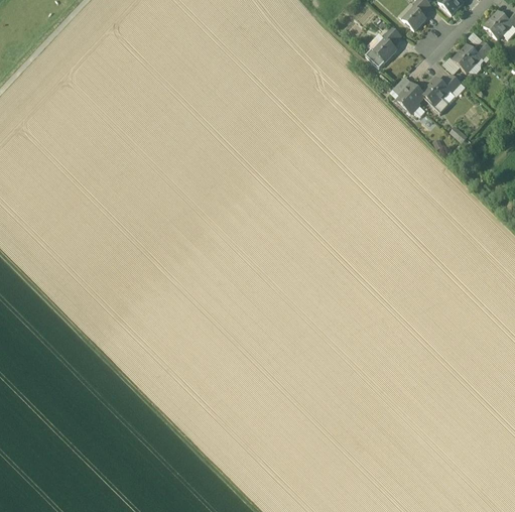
[(431,3),(427,0),(416,0),(413,4),(415,6),(422,12),(431,3)]
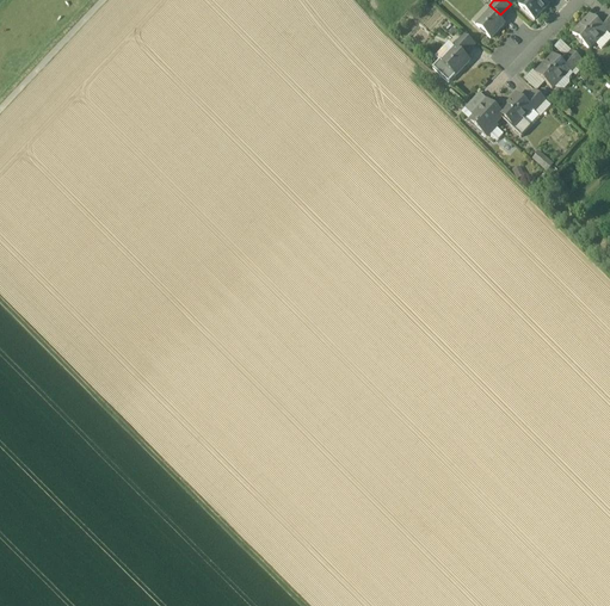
[(522,0),(519,2),(536,17),(550,1),(549,0),(522,0)]
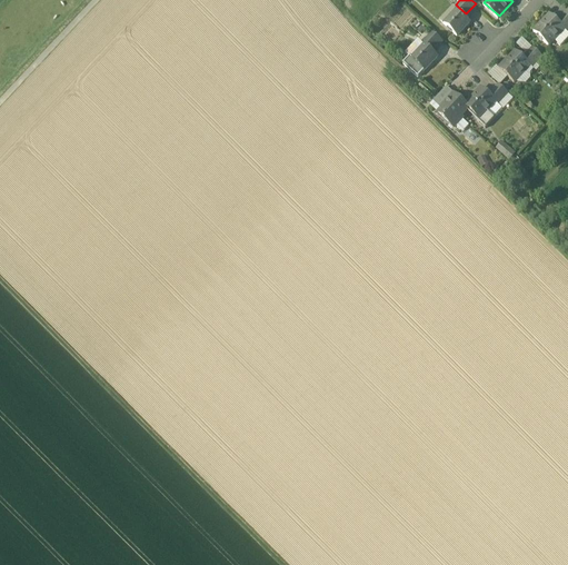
[(458,7),(445,20),(458,32),(471,19),(466,13),(458,7)]
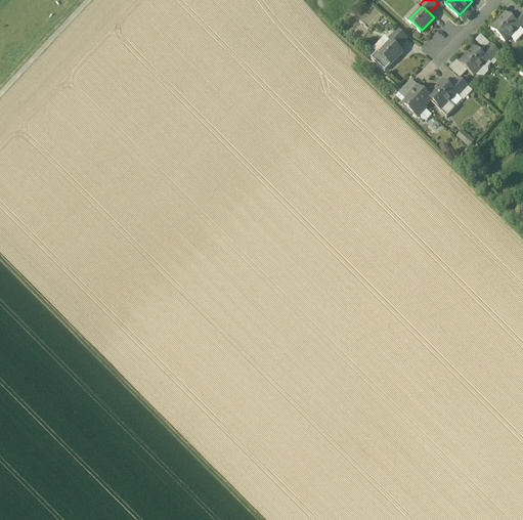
[(522,9),(514,18),(521,25),(522,26),(522,9)]
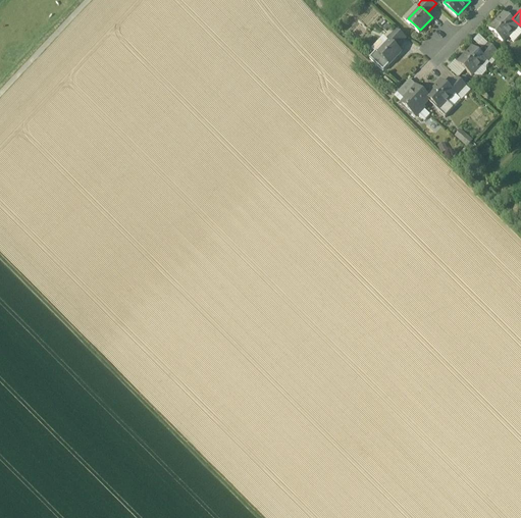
[(506,11),(498,20),(497,19),(490,27),(504,40),(510,34),(519,24),(512,18),(512,17),(506,11)]
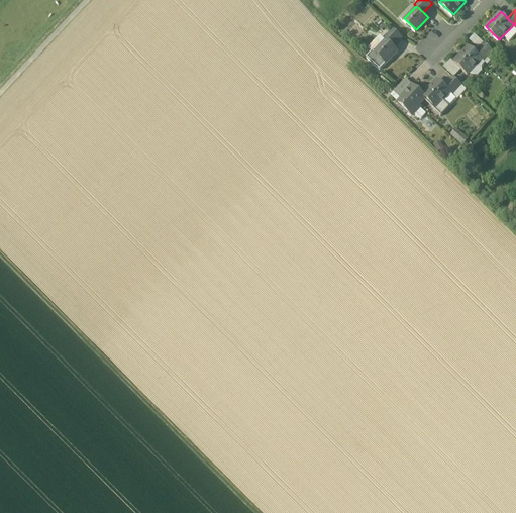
[(514,24),(505,33),(510,39),(515,32),(515,26),(515,25),(514,24)]
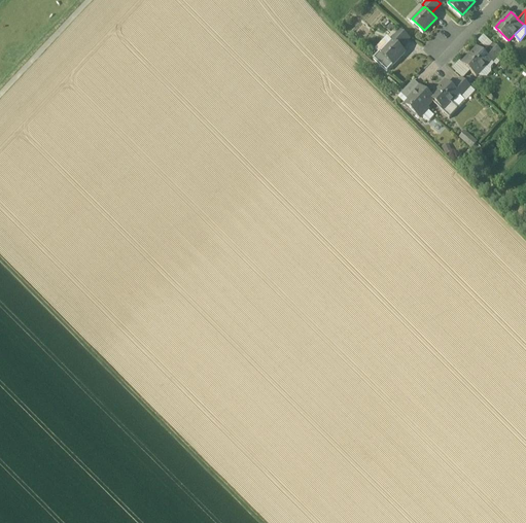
[(400,27),(392,36),(394,38),(401,44),(410,35),(400,27)]
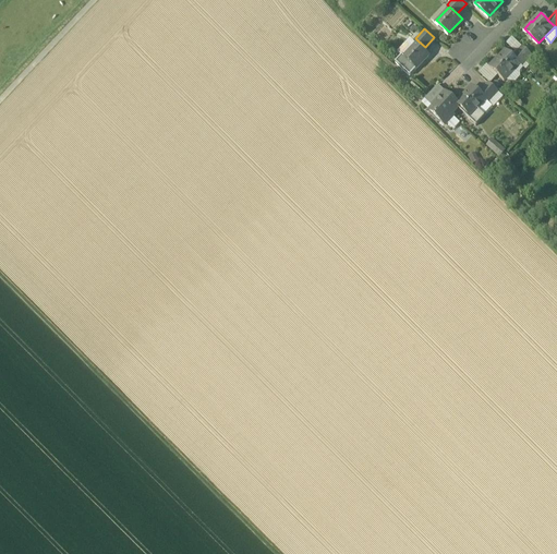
[(410,37),(398,49),(401,52),(402,51),(404,53),(415,43),(410,37)]
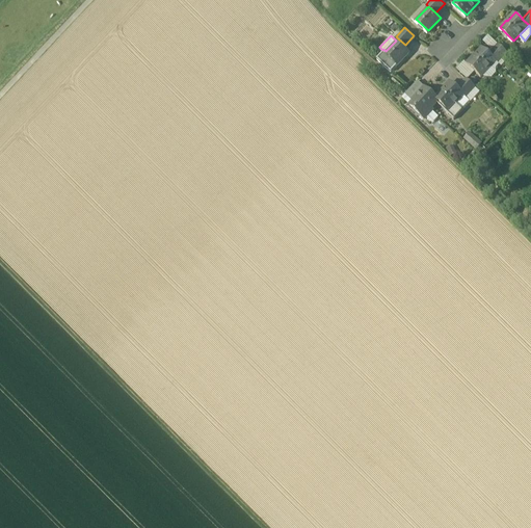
[(396,41),(386,51),(398,62),(409,50),(405,45),(398,38),(396,41)]
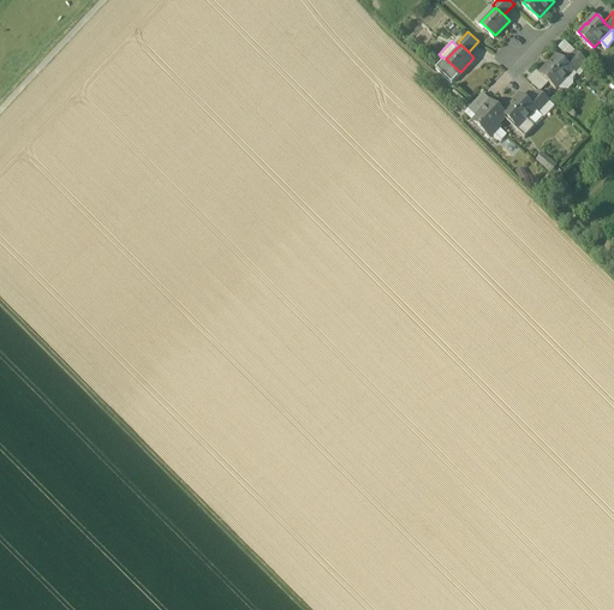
[(577,49),(566,60),(573,69),(576,71),(586,59),(577,49)]
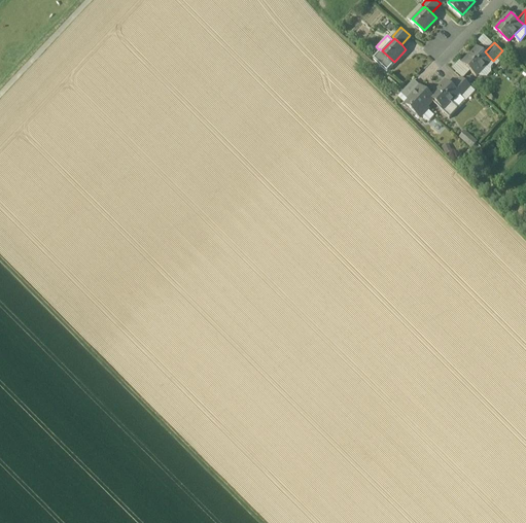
[(479,45),(470,55),(469,54),(463,61),(477,74),(491,59),(485,51),(479,45)]
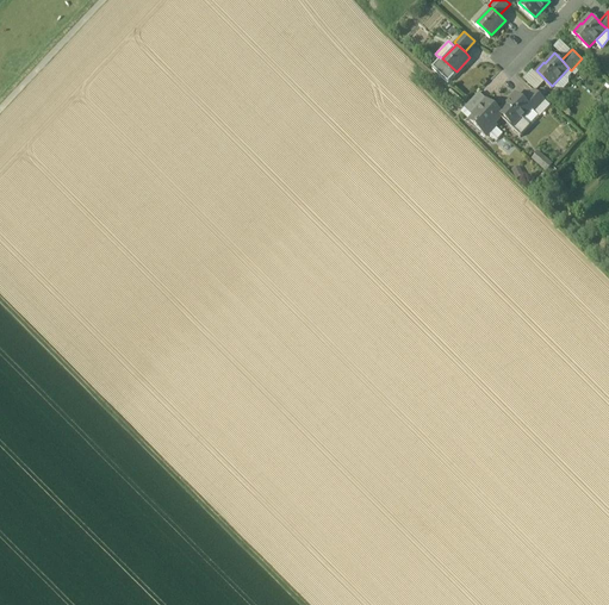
[(442,58),(440,56),(439,57),(433,64),(449,80),(457,72),(442,58)]
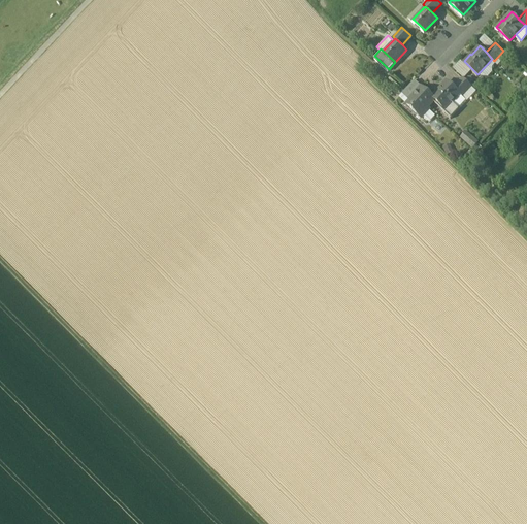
[(448,79),(439,89),(438,88),(432,95),(436,98),(435,98),(446,107),(447,108),(453,101),(461,93),(463,94),(472,85),(463,76),(455,86),(448,79)]
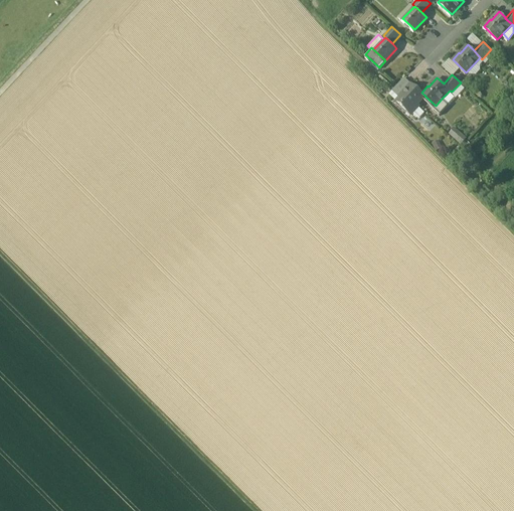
[(405,75),(393,89),(399,95),(411,81),(405,75)]
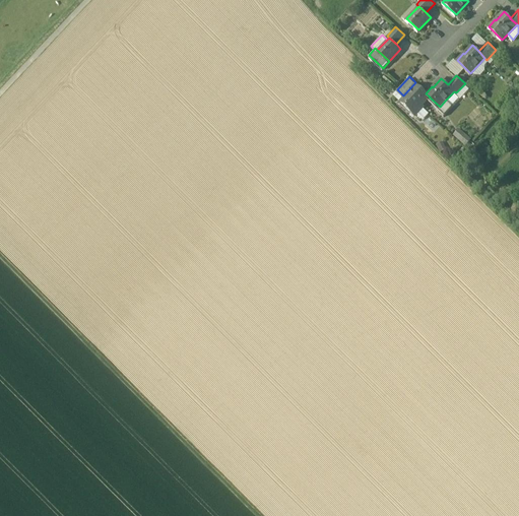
[(415,82),(403,95),(404,98),(401,101),(408,107),(409,106),(417,113),(424,106),(423,105),(429,97),(430,97),(426,93),(425,91),(424,92),(420,90),(422,89),(415,83),(416,83),(415,82)]
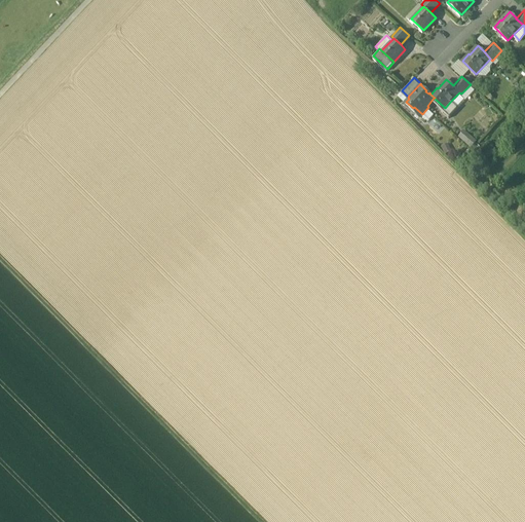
[(451,101),(445,108),(444,107),(442,109),(450,116),(458,107),(451,101)]
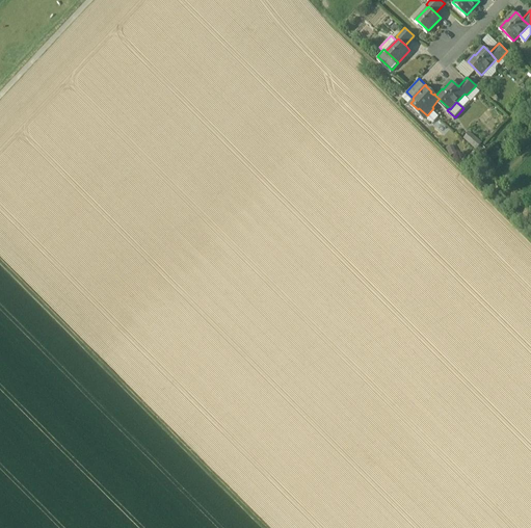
[(468,129),(462,134),(475,146),(480,139),(468,129)]
